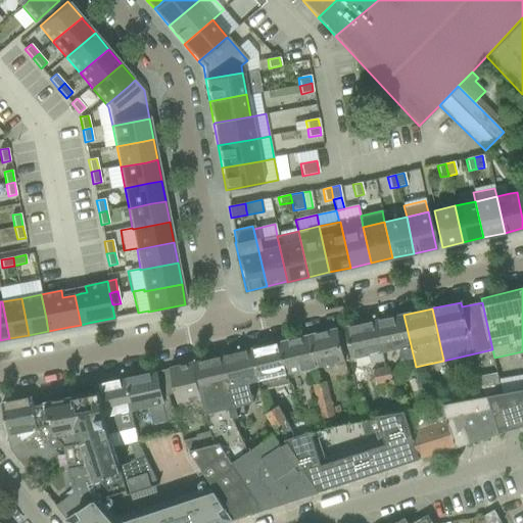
[(403,315),(376,321),(384,361),(385,360),(384,353),(398,350),(401,362),(414,360),(403,315)]
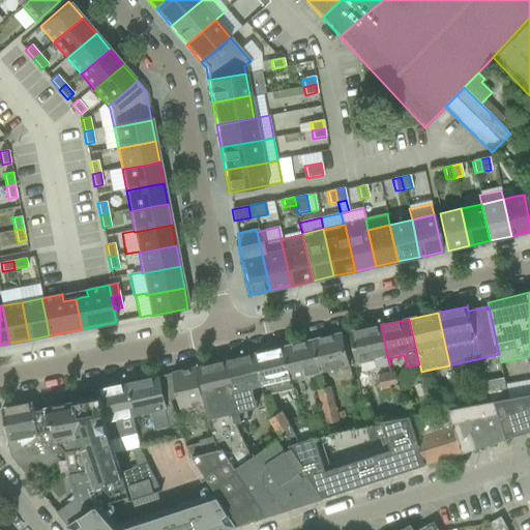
[(381,325),(350,331),(355,352),(358,364),(374,361),(381,390),(398,387),(394,373),(391,374),(389,365),(381,325)]
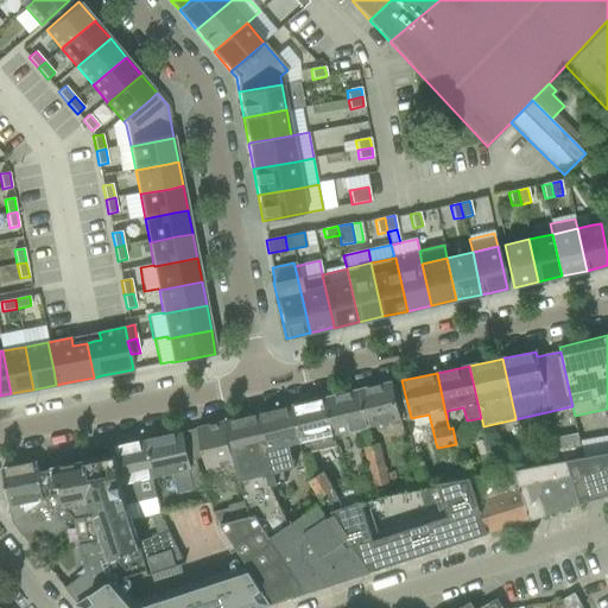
[(392,382),(360,391),(368,428),(403,420),(399,407),(392,382)]
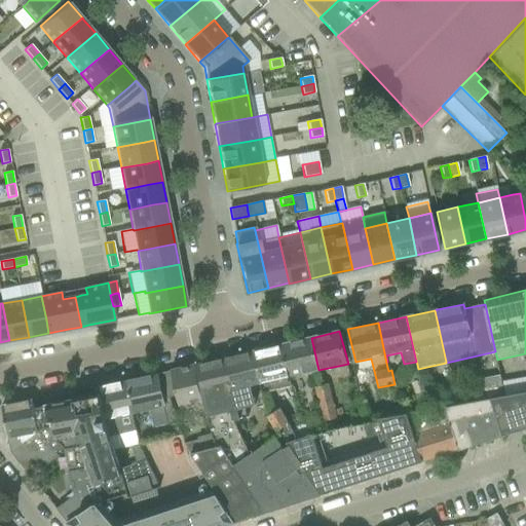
[(311,338),(283,344),(290,377),(318,370),(311,338)]
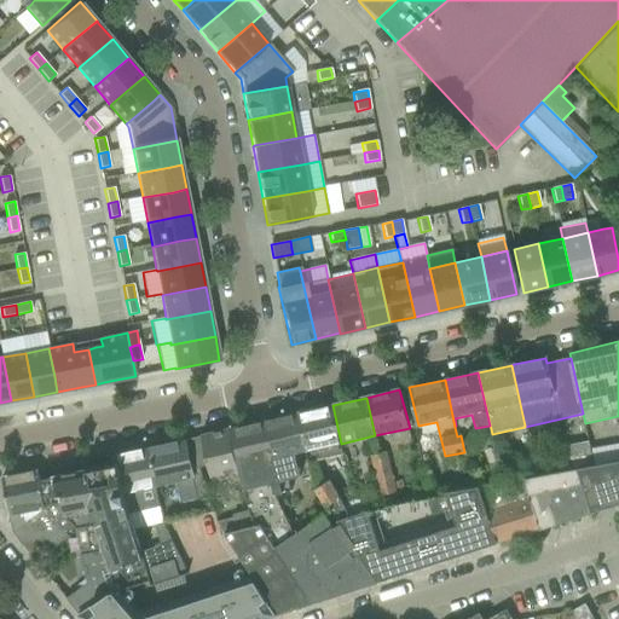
[(333,405),(299,414),(306,451),(308,461),(310,462),(343,455),(341,444),(340,441),(333,405)]
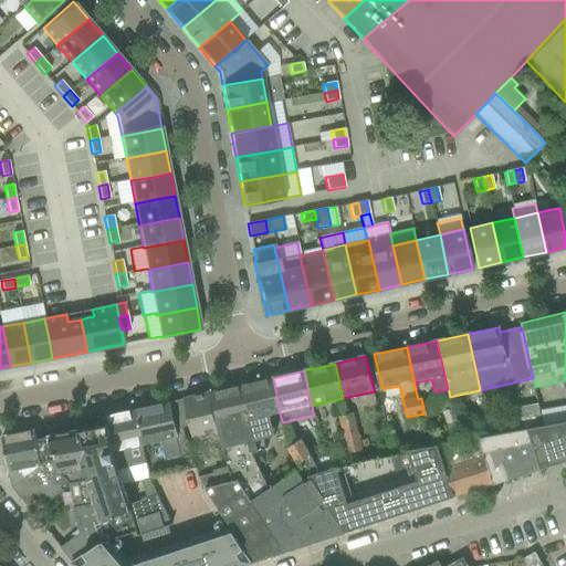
[(273,378),(236,387),(248,442),(249,441),(251,452),(266,448),(264,438),(274,436),(271,421),(270,415),(280,412),(273,378)]
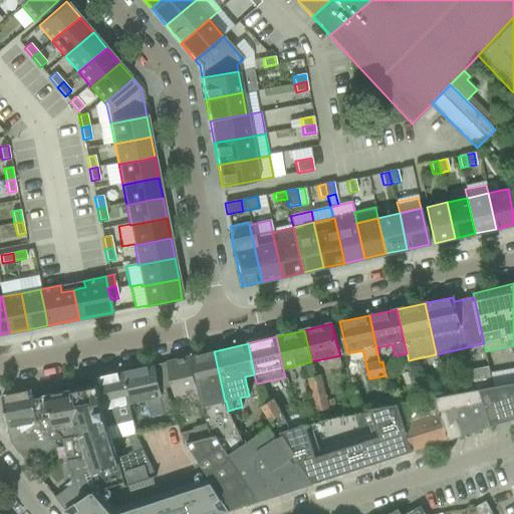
[(214,351),(191,356),(198,391),(199,391),(202,404),(202,407),(209,438),(212,437),(217,436),(229,456),(244,445),(228,411),(226,401),(225,402),(214,351)]
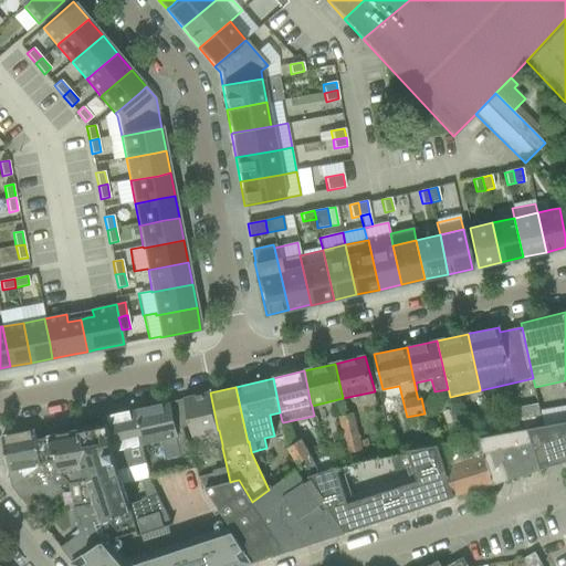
[(184,399),(176,401),(184,428),(190,426),(192,436),(218,430),(210,392),(184,399)]
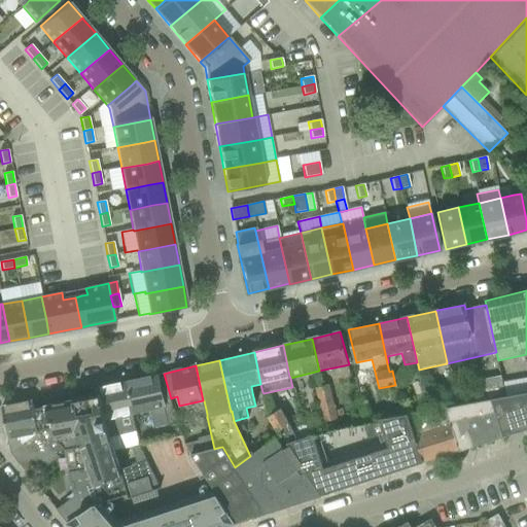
[(157,375),(125,382),(131,414),(152,410),(156,427),(178,423),(171,398),(164,374),(157,375)]
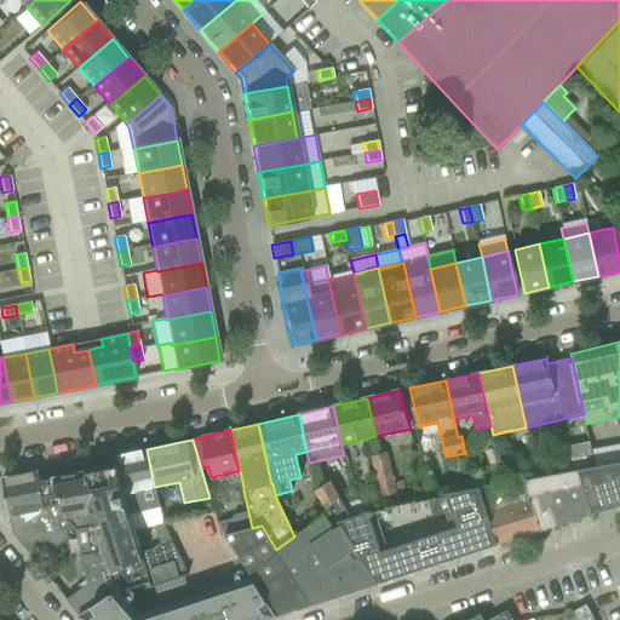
[(555,448),(561,474),(578,469),(595,466),(591,448),(590,441),(555,448)]
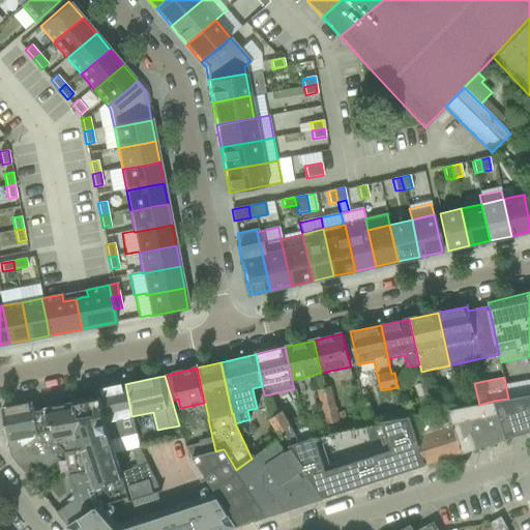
[(529,379),(505,383),(508,399),(529,393),(529,379)]
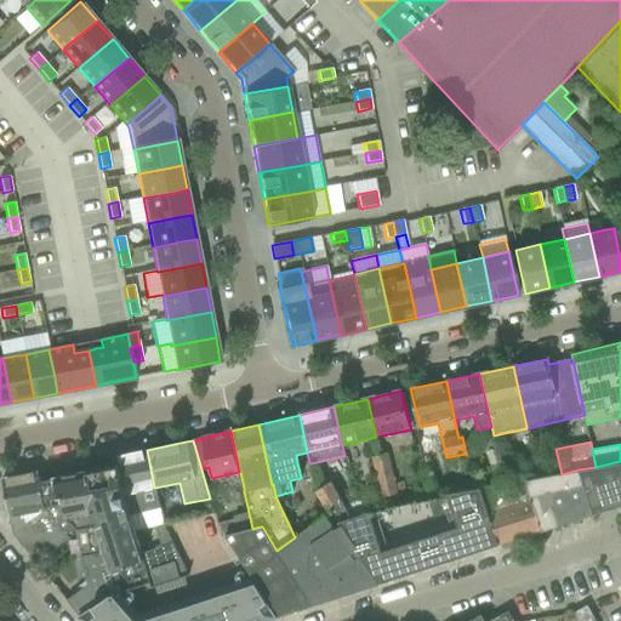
[(147,450),(115,457),(117,467),(127,517),(159,510),(154,488),(147,450)]
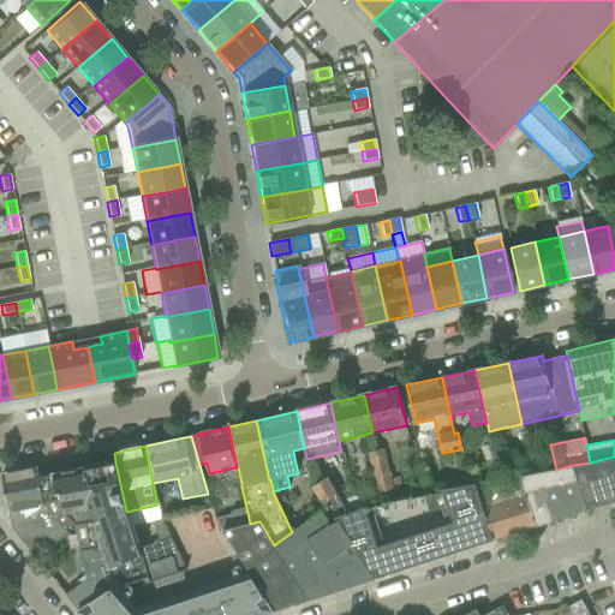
[(390,469),(386,448),(370,452),(375,472),(390,469)]
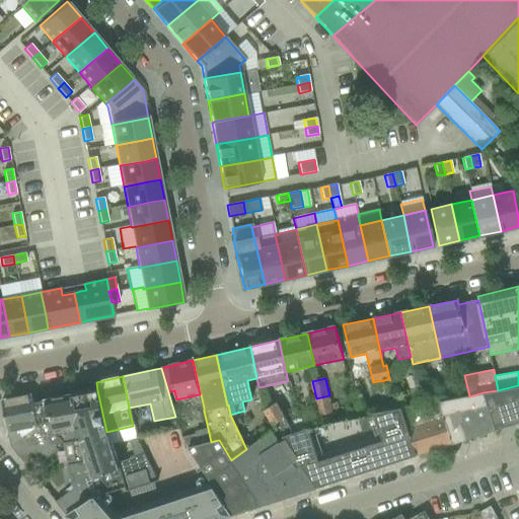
[(496,430),(518,422),(518,385),(498,390),(484,392),(496,430)]
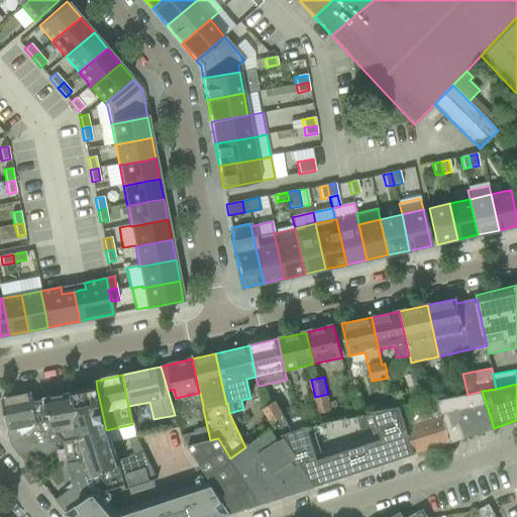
[(70,386),(64,387),(75,438),(106,430),(97,389),(72,394),(70,386)]
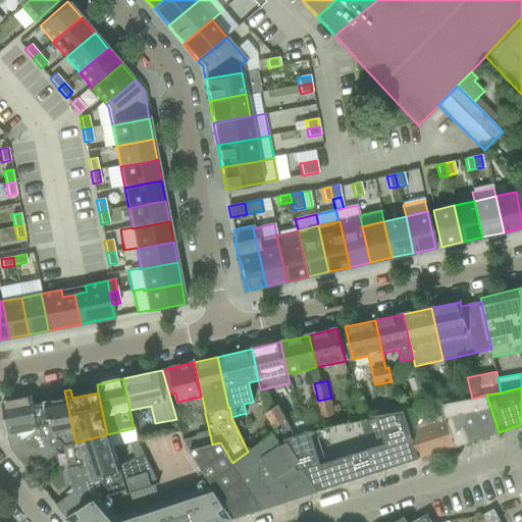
[(46,403),(34,405),(39,427),(57,450),(63,445),(75,442),(74,441),(64,390),(44,395),(46,403)]
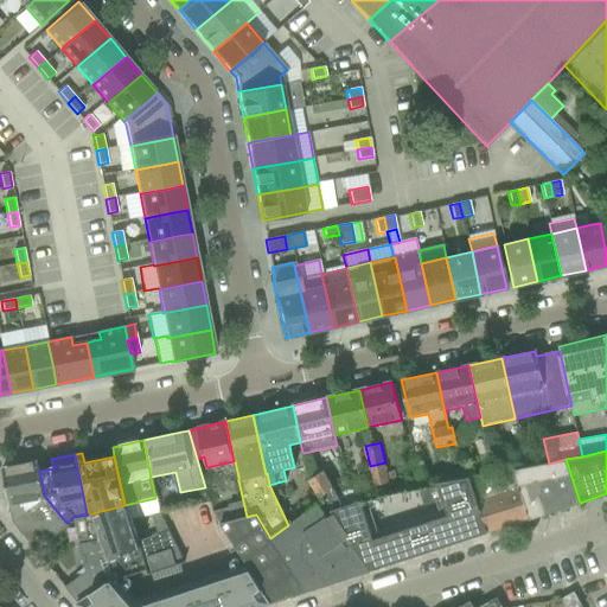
[(528,513),(529,519),(580,503),(566,459),(549,464),(516,471),(513,471),(528,513)]
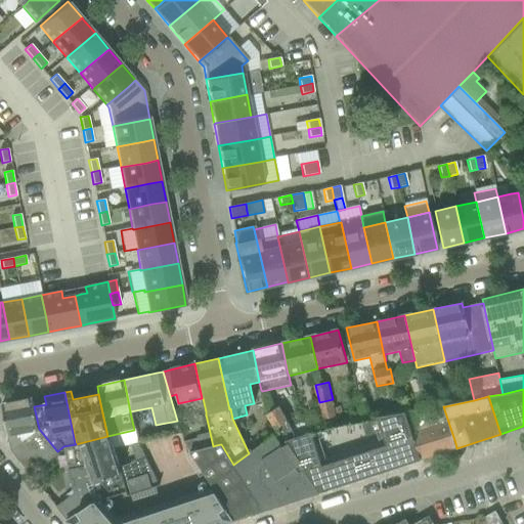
[(33,398),(2,404),(11,450),(31,474),(58,453),(57,451),(39,429),(34,406),(33,398)]
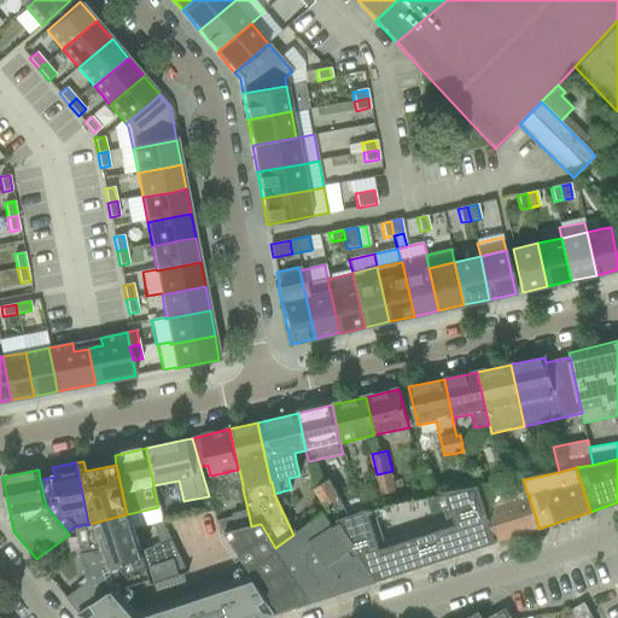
[(377,474),(382,495),(383,495),(397,491),(404,489),(402,479),(395,481),(392,471),(377,474)]
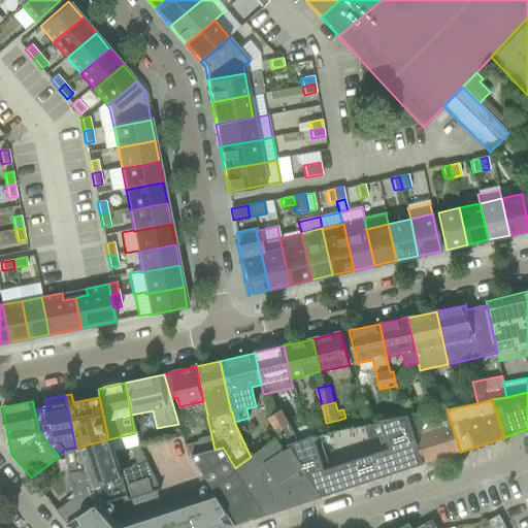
[(405,407),(390,410),(391,417),(410,414),(405,407)]
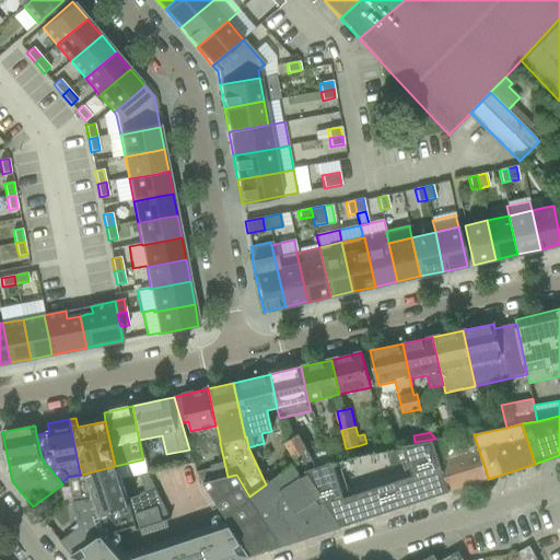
[(286,442),(295,457),(307,451),(298,434),(286,442)]
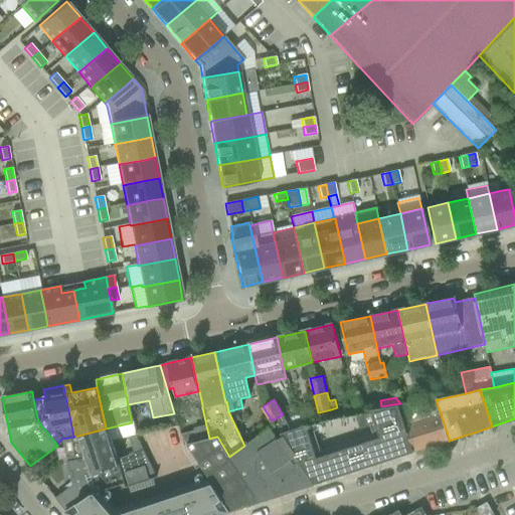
[(397,405),(412,453),(449,441),(448,436),(436,399),(397,405)]
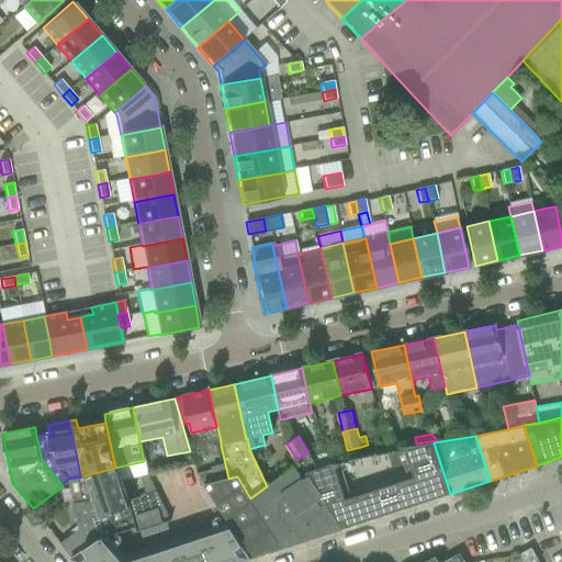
[(300,464),(294,469),(299,475),(324,513),(329,508),(343,528),(450,494),(434,442),(405,448),(414,478),(346,499),(334,463),(305,473),(300,464)]
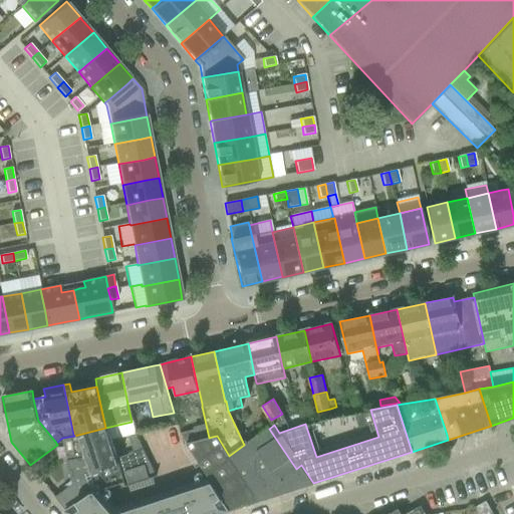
[(298,415),(285,419),(290,428),(300,425),(298,415)]
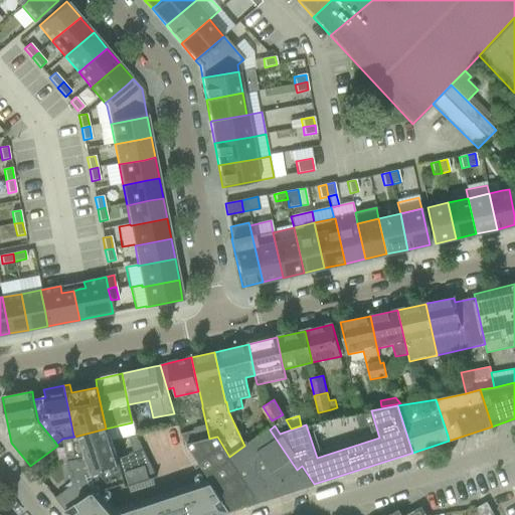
[(106,428),(74,437),(78,460),(87,457),(92,471),(84,473),(90,488),(92,489),(123,479),(117,460),(106,428)]
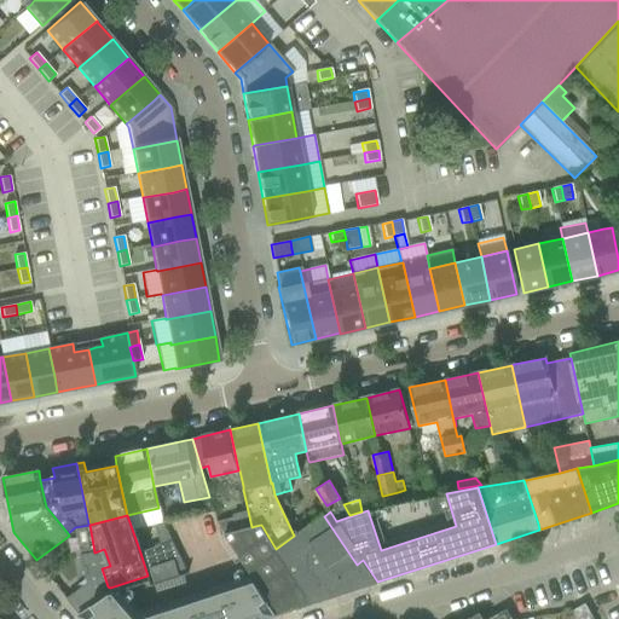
[(233,516),(215,521),(224,534),(237,531),(233,516)]
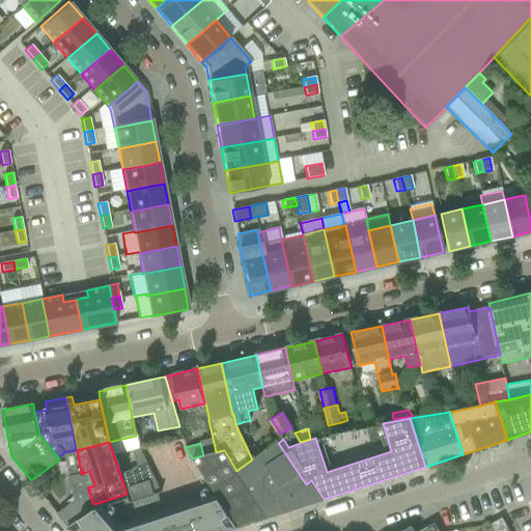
[(264,513),(268,518),(324,499),(311,480),(306,484),(282,449),(278,443),(252,459),(236,471),(264,513)]
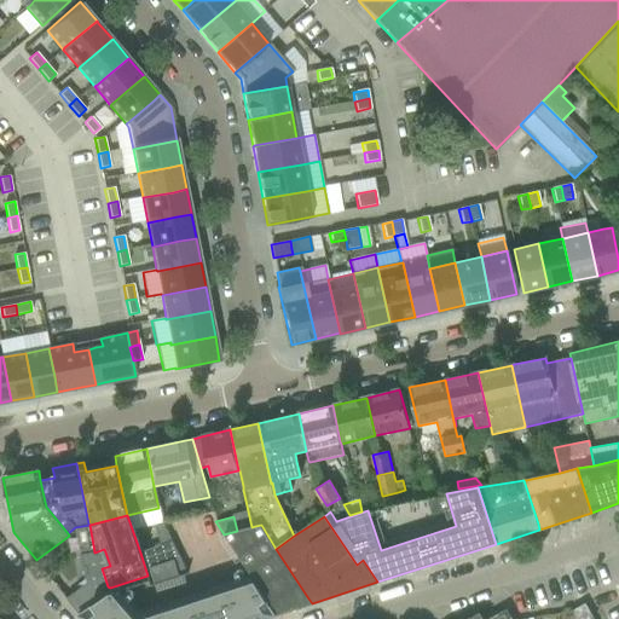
[(185,573),(177,549),(163,524),(155,525),(161,544),(140,553),(148,576),(150,580),(185,573)]
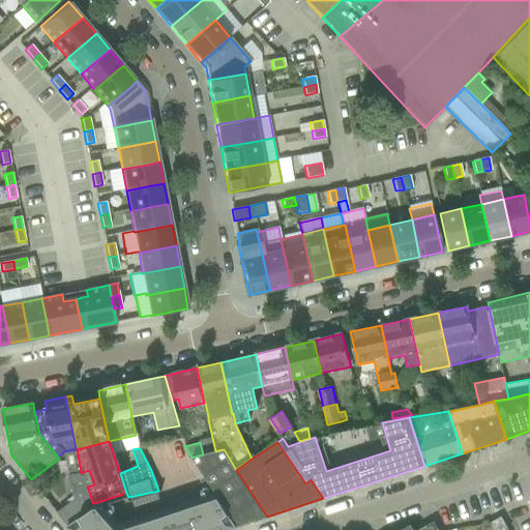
[(236,470),(224,449),(203,454),(192,458),(194,461),(207,481),(217,498),(236,526),(267,517),(264,512),(236,470)]
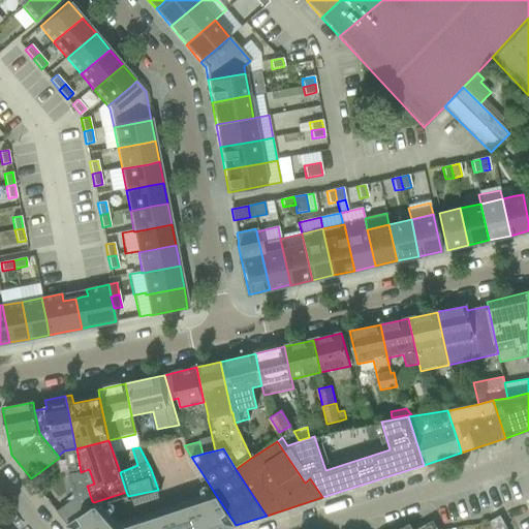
[(73,498),(56,511),(67,525),(94,503),(94,502),(92,501),(87,486),(94,484),(89,469),(81,472),(69,474),(73,498)]
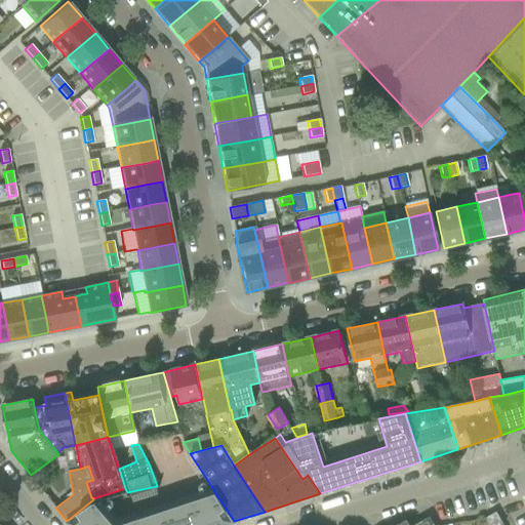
[(118,524),(115,524),(93,499),(67,521),(70,524),(221,524),(234,521),(215,493),(118,524)]
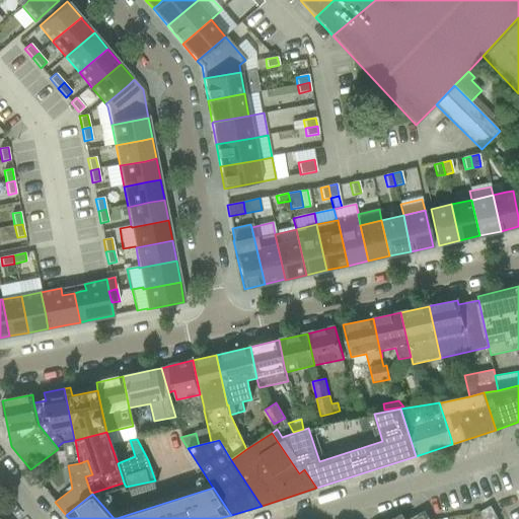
[(498,518),(491,506),(480,512),(484,518),(498,518)]
